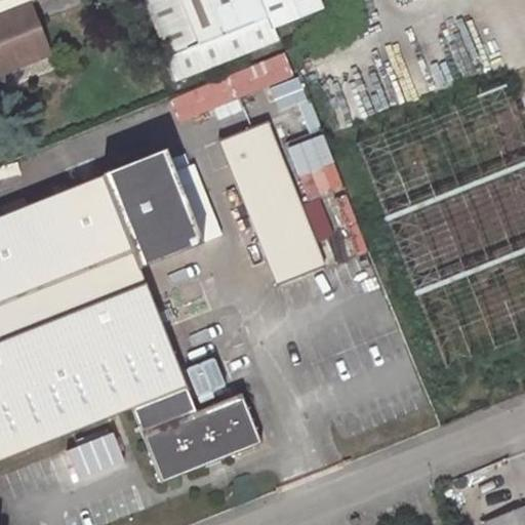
[(0,0),(0,74),(42,56),(38,46),(45,43),(30,3),(36,0),(0,0)]
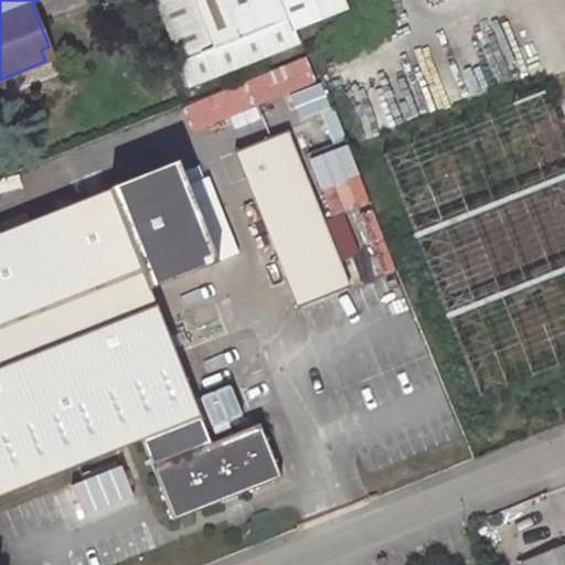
[(156,0),(181,64),(291,19),(297,30),(347,9),(342,0),(156,0)]
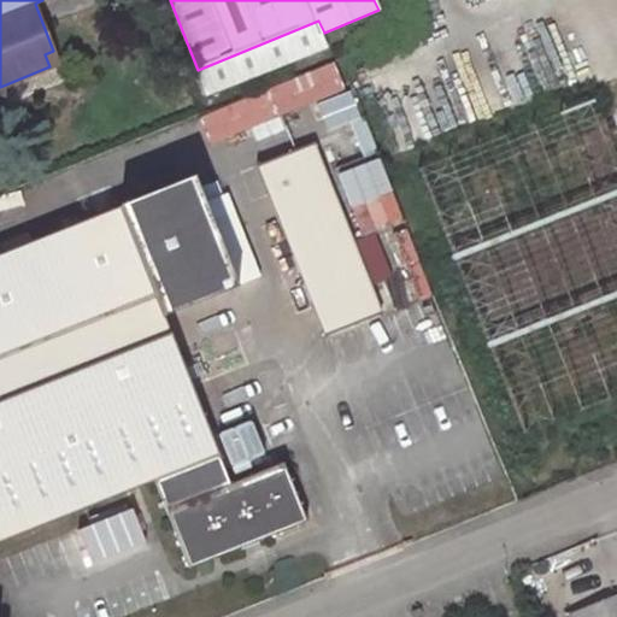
[(315,23),(198,71),(207,95),(324,47),(315,23)]
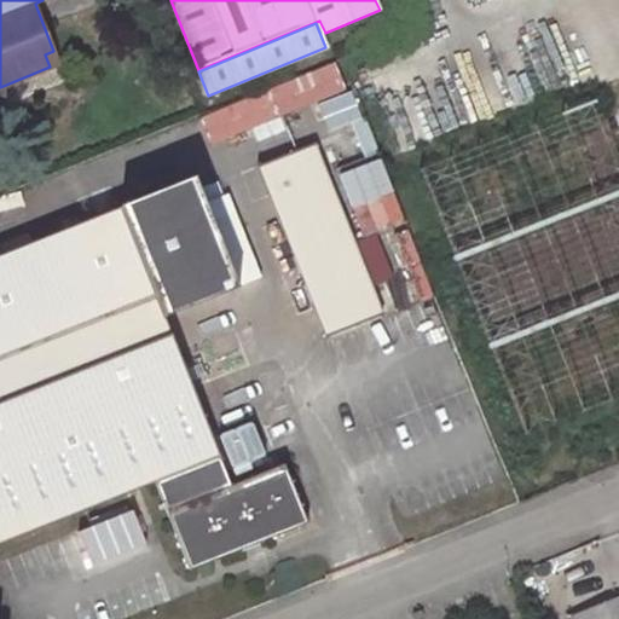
[(53,51),(45,55),(50,67),(58,63),(53,51)]
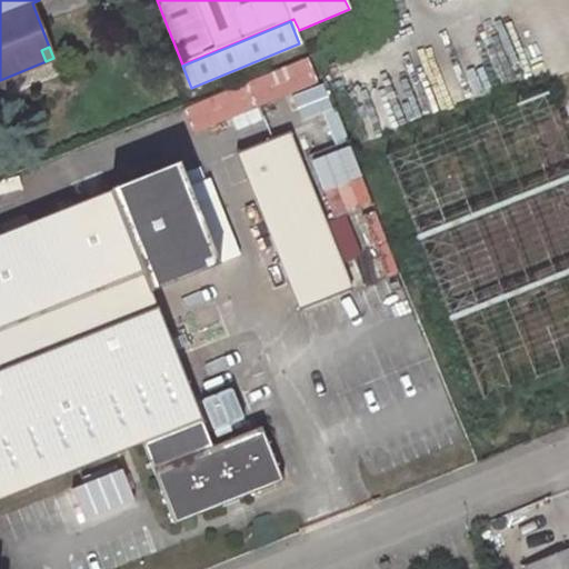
[(312,57),(277,70),(283,86),(318,71),(312,57)]
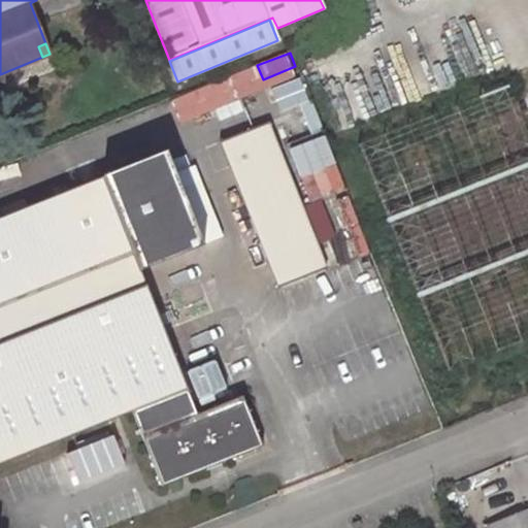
[(527,134),(508,85),(358,145),(448,371),(527,338),(527,134)]
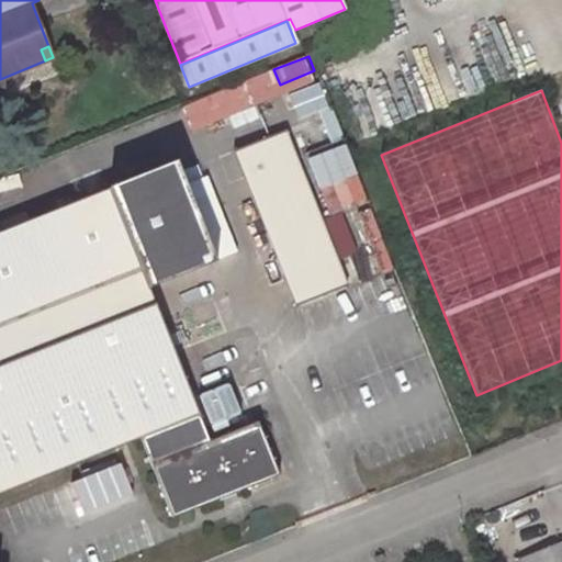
[(285,131),(234,152),(295,306),(347,285),(285,131)]
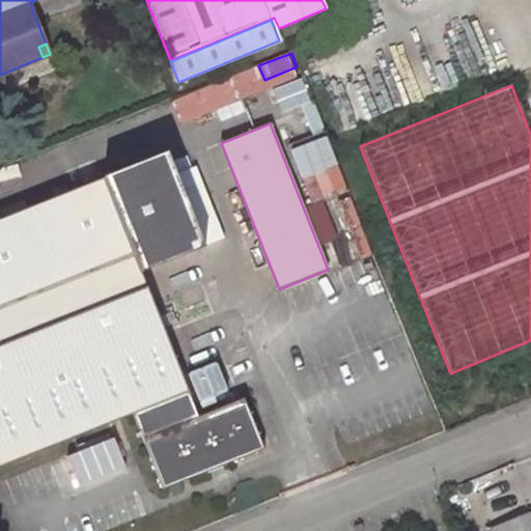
[(161,139),(137,148),(141,161),(166,151),(161,139)]
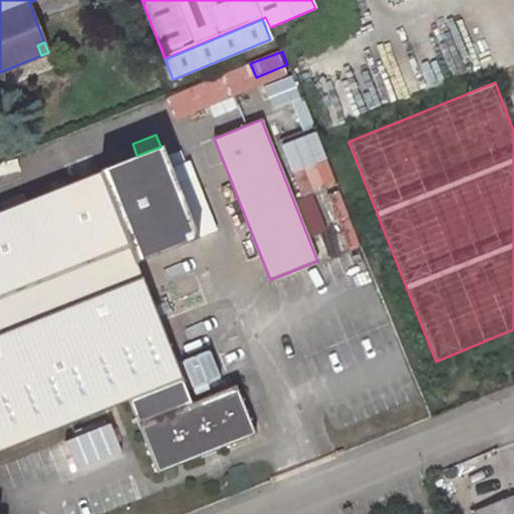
[(0,451),(105,410),(114,406),(129,401),(158,473),(256,434),(236,384),(192,403),(137,262),(199,238),(177,184),(162,148),(0,211),(0,451)]
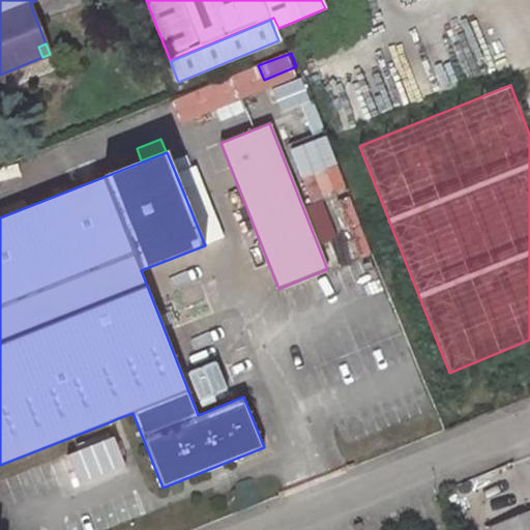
[(201,181),(182,189),(205,245),(224,238),(201,181)]
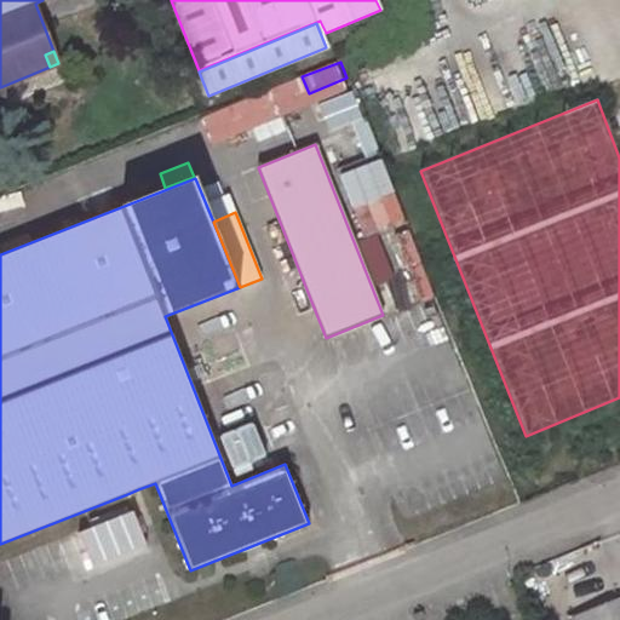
[(260,415),(247,420),(259,454),(273,449),(260,415)]
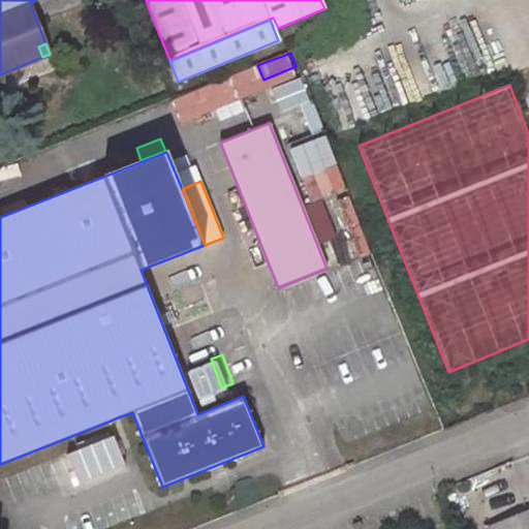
[(210,359),(198,363),(209,392),(220,387),(210,359)]
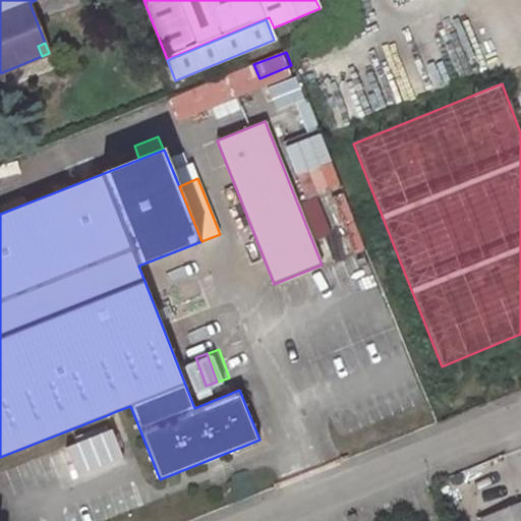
[(195,358),(184,362),(194,390),(206,386),(195,358)]
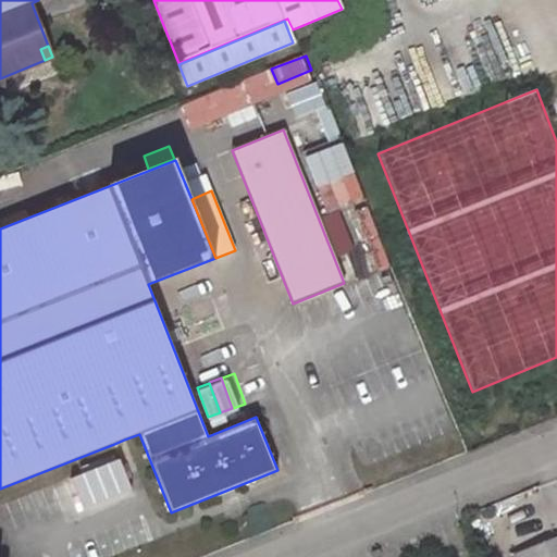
[(124,440),(114,444),(126,475),(137,471),(124,440)]
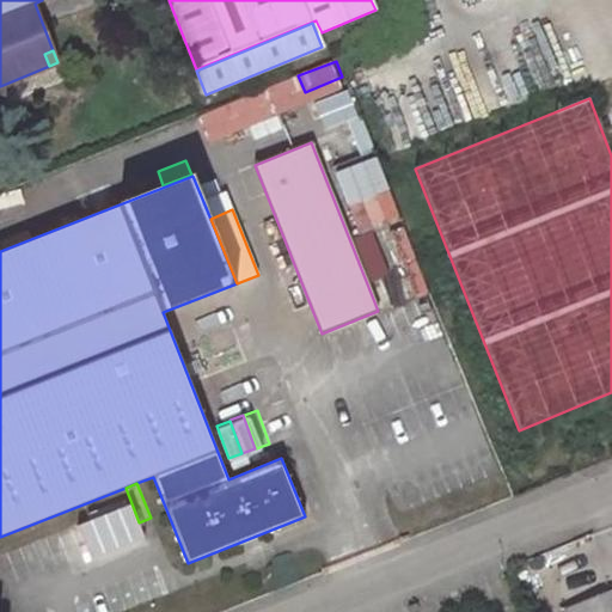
[(132,505),(83,524),(99,564),(148,545),(132,505)]
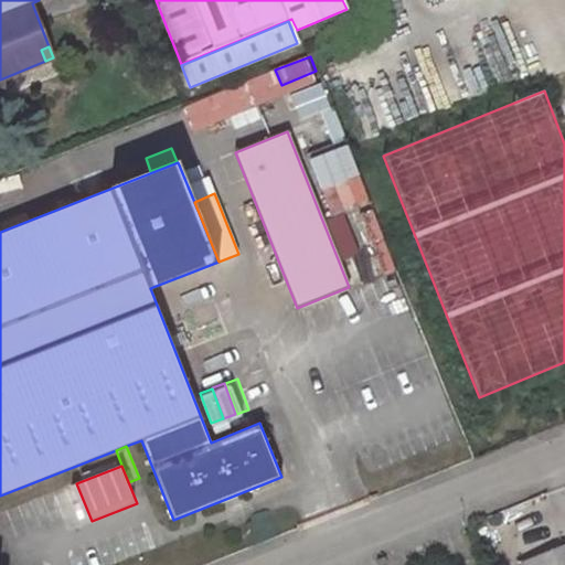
[(564,564),(564,544),(518,564),(564,564)]
